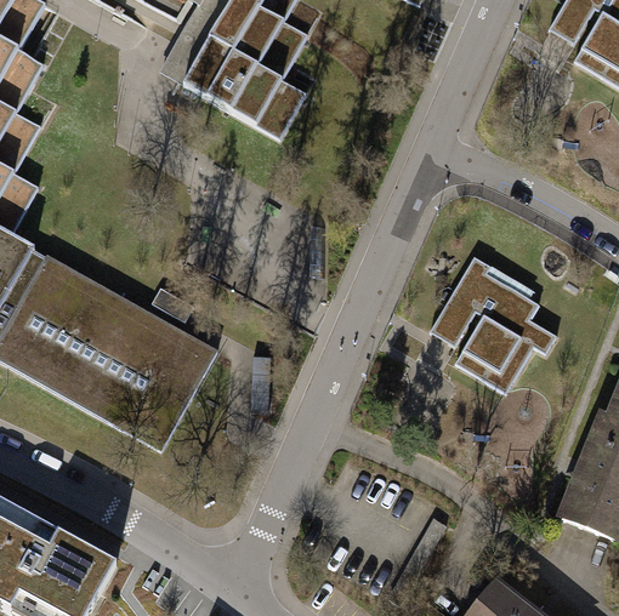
[(0,227),(10,234),(37,186),(12,172),(39,125),(15,110),(41,63),(17,50),(44,3),(39,0),(0,0),(0,227)]
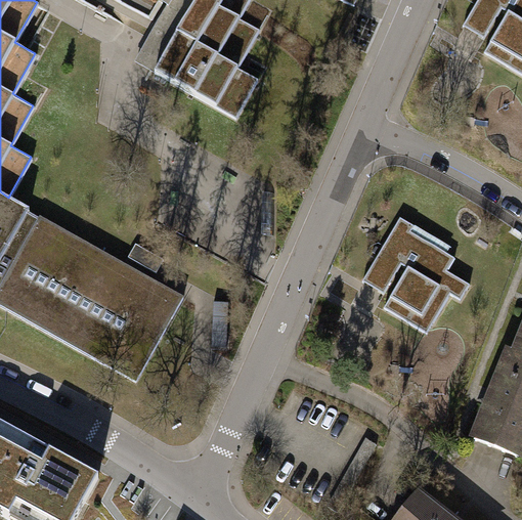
[(156,0),(164,4),(132,60),(236,120),(259,80),(236,68),(259,29),(241,18),(251,0),(156,0)]
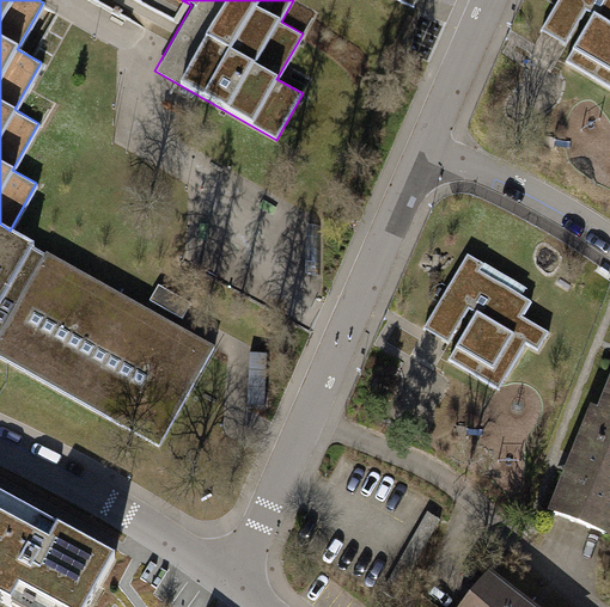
[(556,0),(541,28),(565,42),(589,2),(596,7),(566,57),(609,85),(609,0),(556,0)]
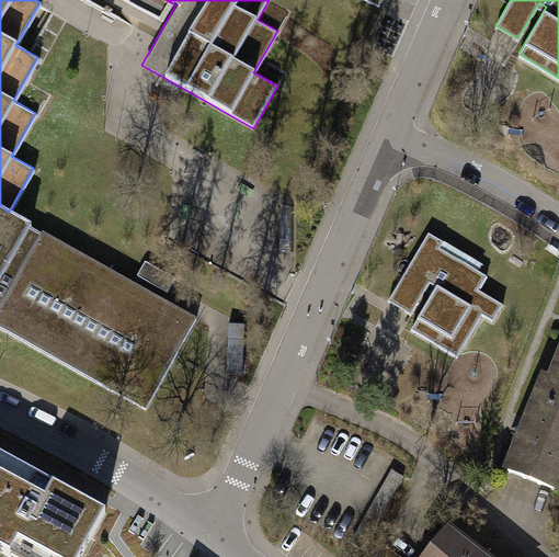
[(0,325),(144,407),(195,316),(9,212),(0,205),(0,325)]
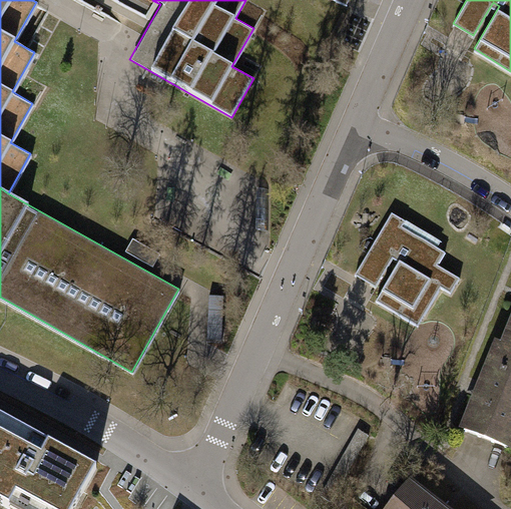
[(391,210),(354,273),(374,285),(391,257),(397,260),(374,299),(416,324),(439,286),(449,292),(458,276),(436,263),(443,249),(401,224),(404,218),(391,210)]
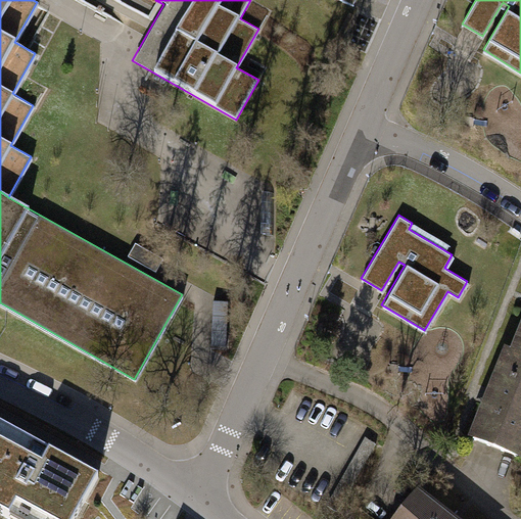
[(520,320),(474,434),(520,454),(520,320)]
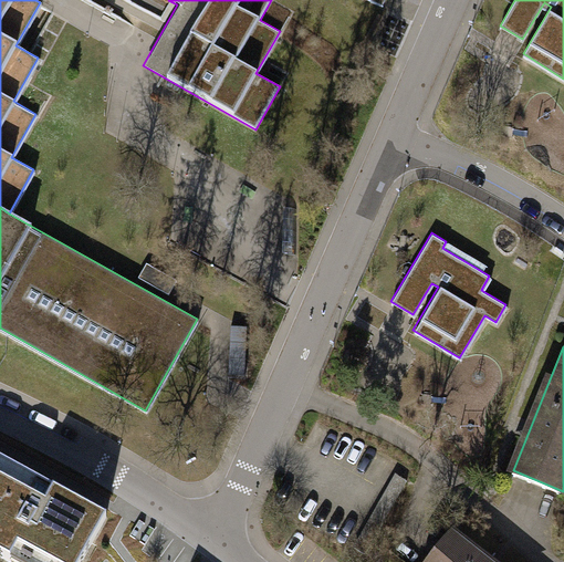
[(0,549),(23,561),(76,561),(104,513),(52,485),(45,498),(0,472),(0,549)]
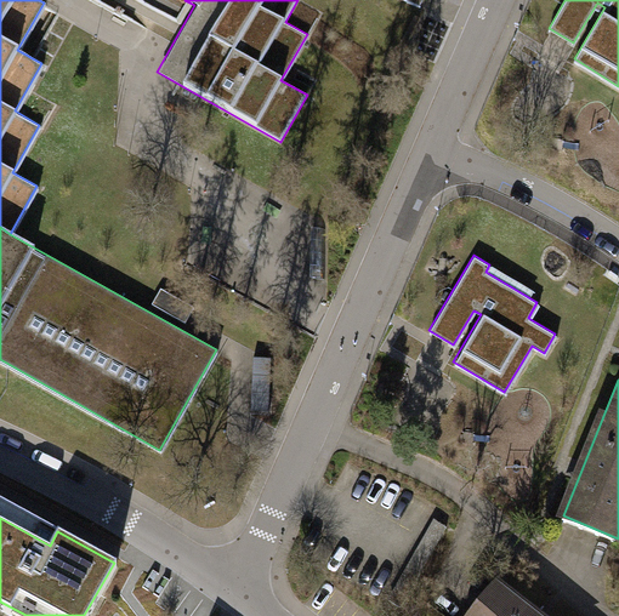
[(550,615),(515,583),(484,615),(550,615)]
